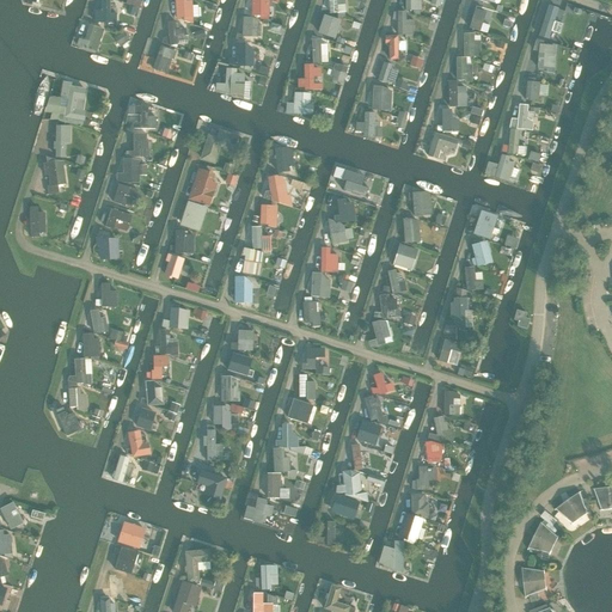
[(95,10),(95,23),(116,24),(117,13),(110,13),(109,0),(99,0),(101,10),(95,10)]
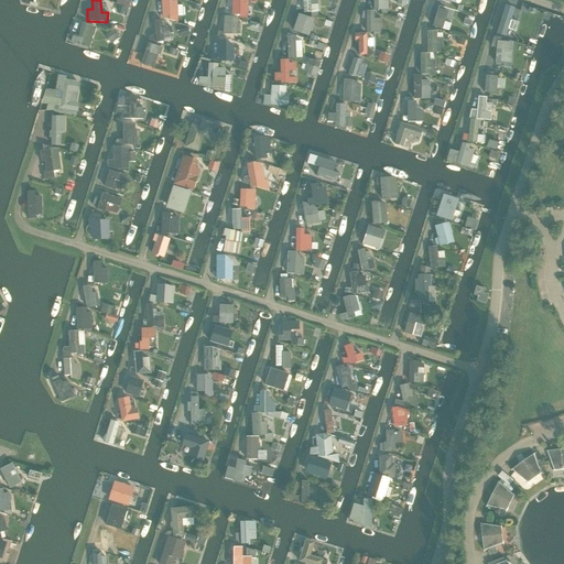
[(171,0),(161,0),(162,18),(170,18),(170,20),(177,22),(177,1),(171,1),(171,0)]
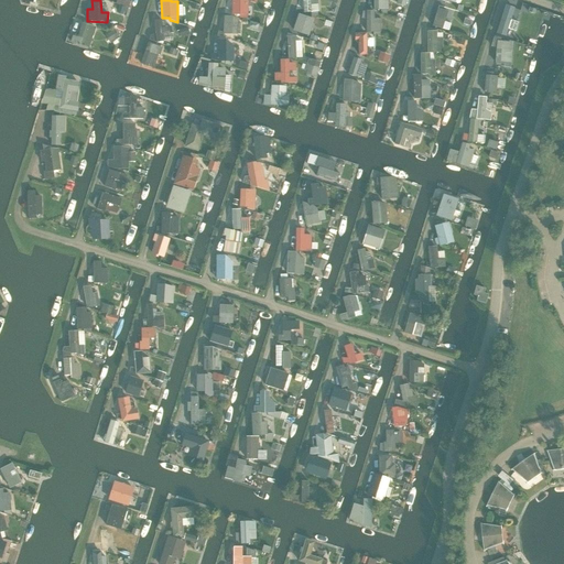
[(231,0),(232,14),(248,14),(247,0),(231,0)]
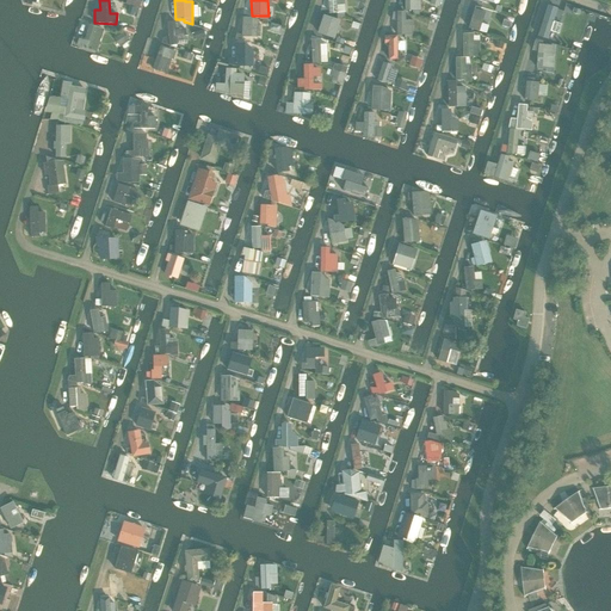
[(327,0),(329,13),(338,13),(337,5),(345,5),(344,0),(327,0)]
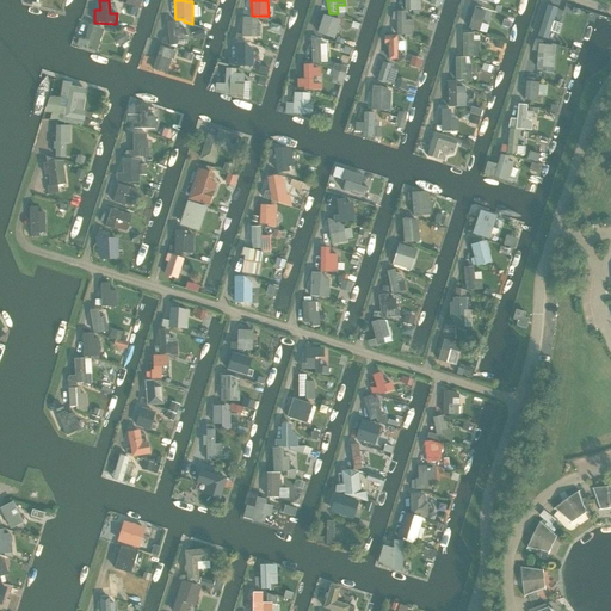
[(419,0),(403,0),(405,11),(421,11),(420,1),(419,1),(419,0)]
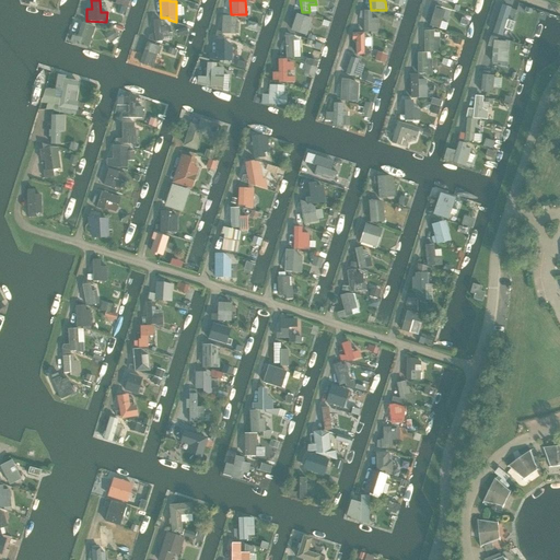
[(441,9),(432,9),(431,30),(445,30),(445,22),(441,21),(441,9)]
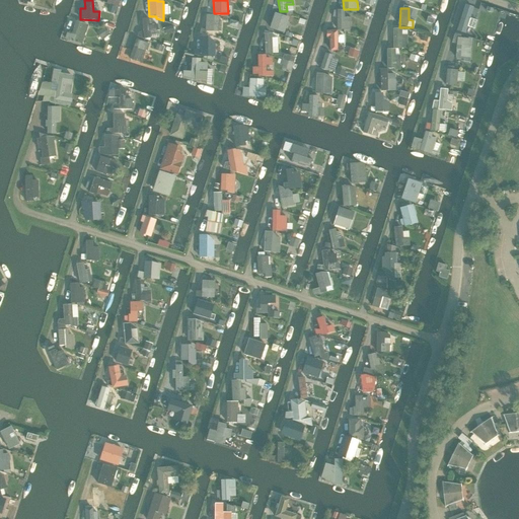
[(471,28),(473,9),(465,8),(463,27),(471,28)]
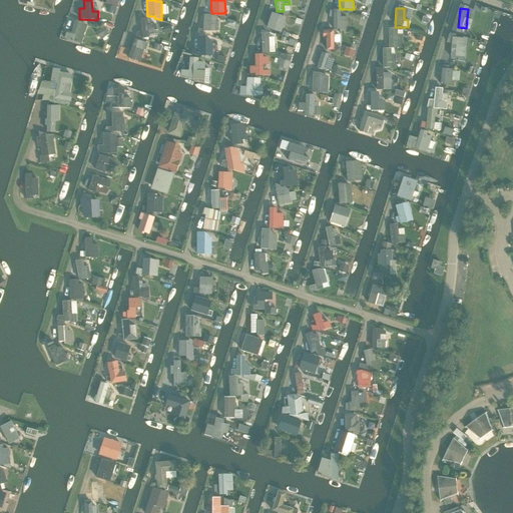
[(333,10),(330,10),(329,17),(333,17),(333,29),(340,29),(340,32),(346,33),(346,29),(347,17),(340,17),(341,10),(333,10)]
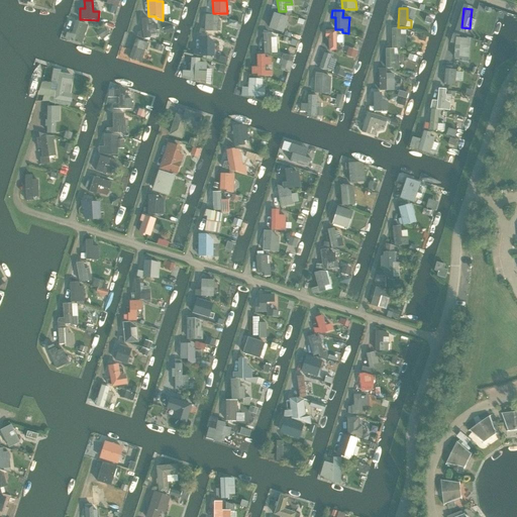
[(271,33),(285,32),(284,26),(278,26),(278,11),(271,11),(271,33)]
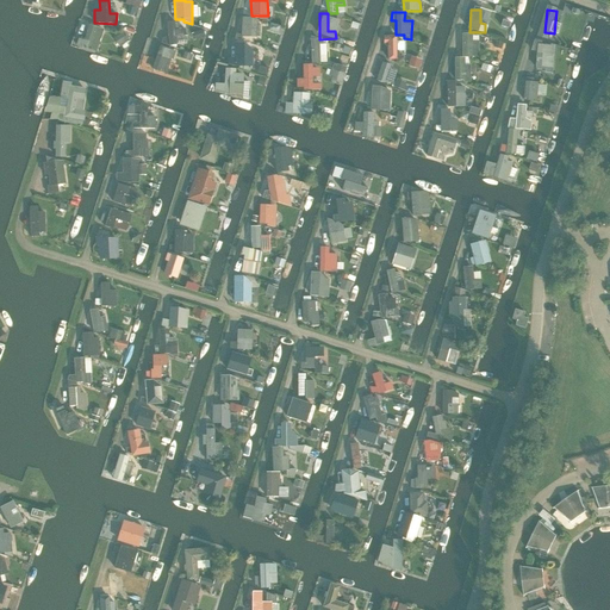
[(257,37),(257,20),(250,17),(242,17),(241,35),(236,33),(235,39),(242,41),(242,36),(257,37)]
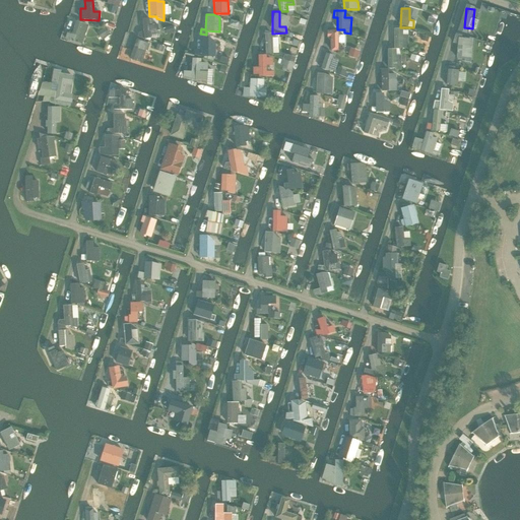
[(149,18),(142,18),(143,31),(139,31),(137,37),(143,39),(150,39),(149,18)]
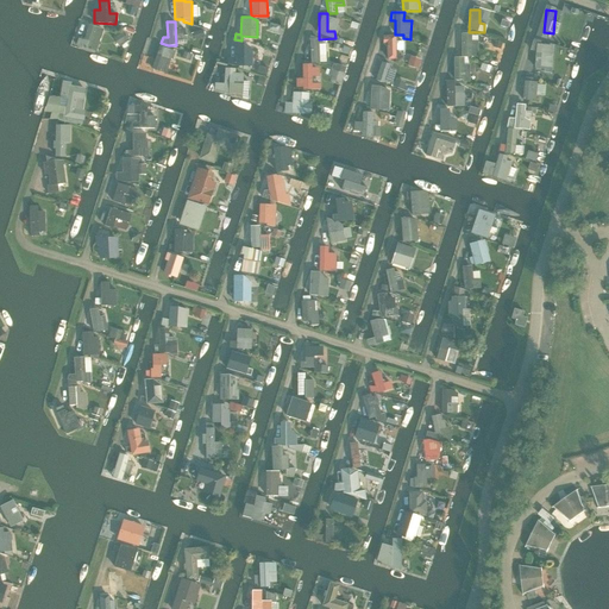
[(96,51),(104,30),(89,25),(83,41),(79,38),(76,45),(96,51)]
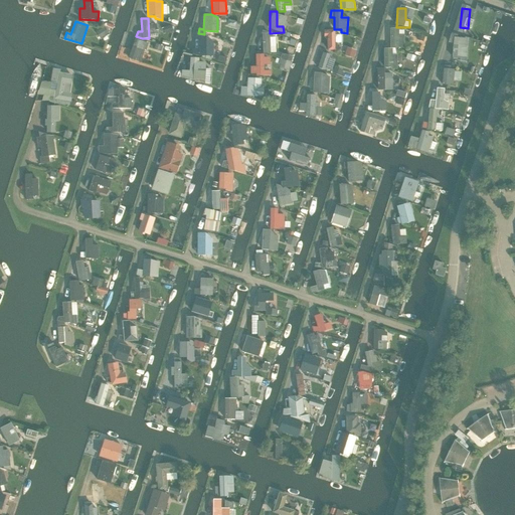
[(398,28),(390,28),(390,48),(404,47),(404,34),(398,34),(398,28)]
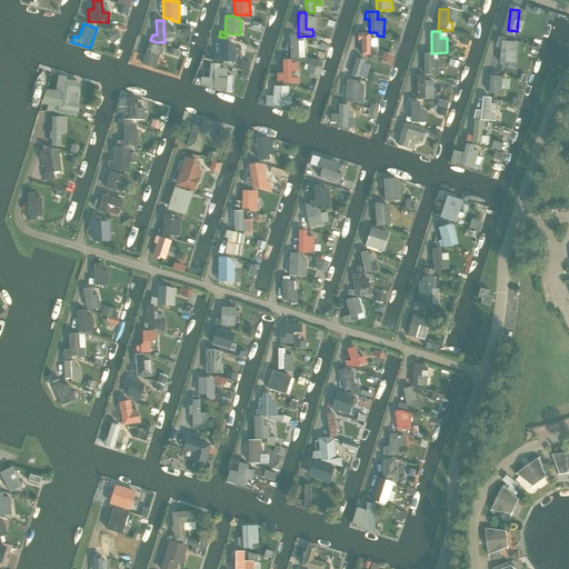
[(361,33),(358,33),(358,41),(361,41),(361,56),(372,56),(372,47),(370,47),(370,38),(371,38),(371,35),(370,33),(361,33)]
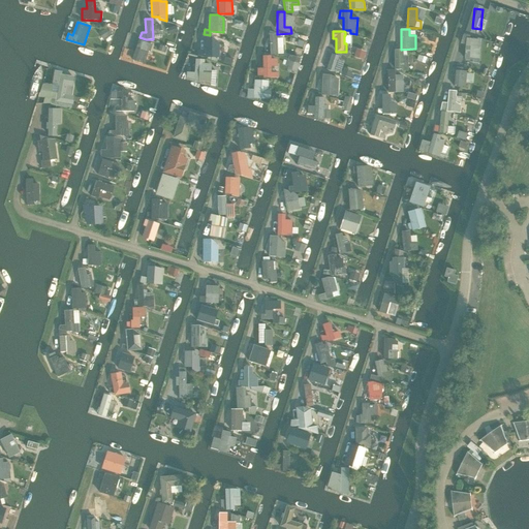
[(480,39),(470,38),(470,36),(464,33),(460,43),(466,43),(464,59),(472,60),(472,63),(473,63),(473,64),(478,65),(480,39)]
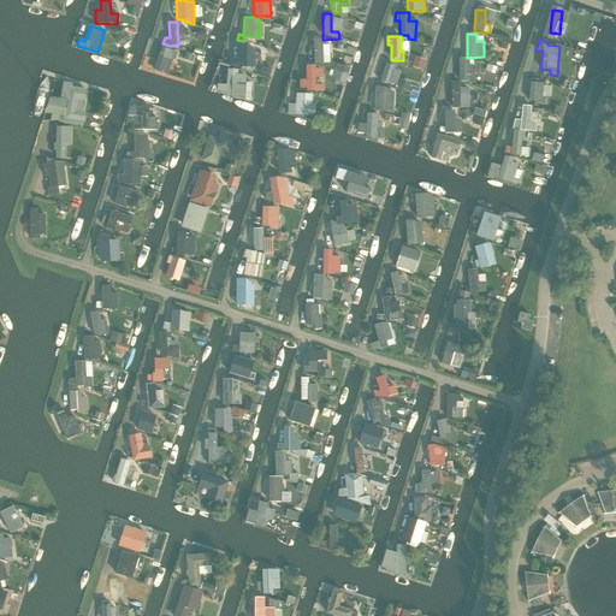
[(323,40),(314,40),(314,64),(324,64),(324,63),(330,63),(330,55),(323,55),(323,40)]
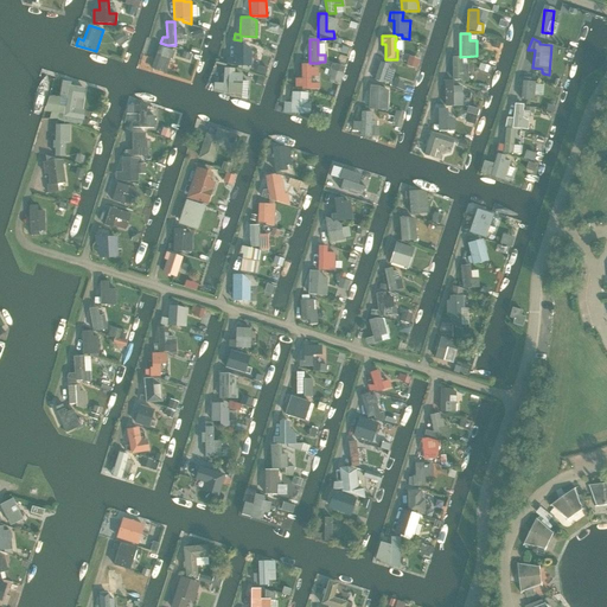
[(235,66),(251,66),(251,49),(243,42),(232,42),(232,57),(227,57),(227,64),(235,66)]
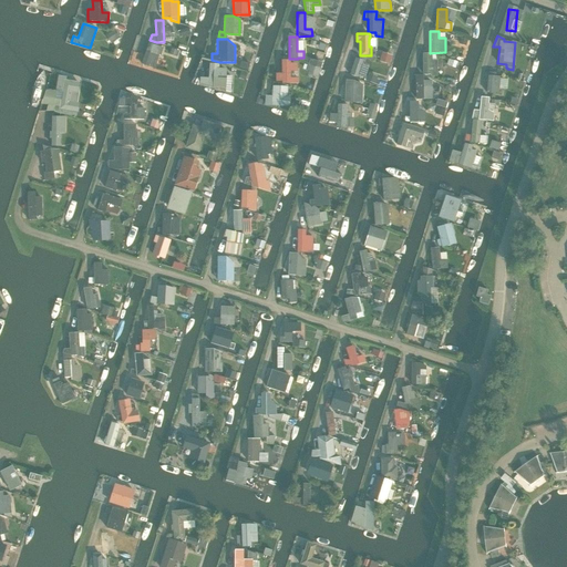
[(148,43),(142,64),(154,69),(161,47),(148,43)]
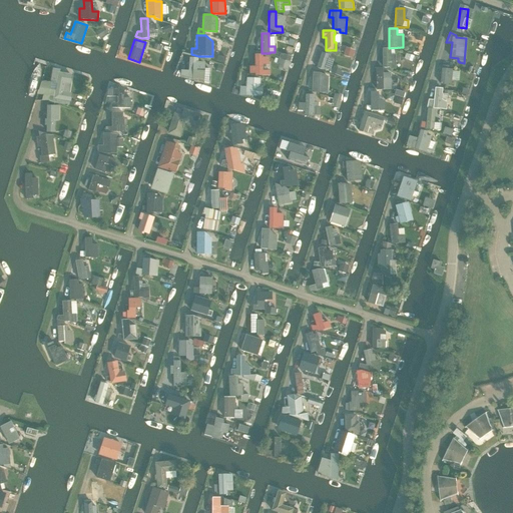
[(391,48),(382,48),(383,67),(390,67),(390,69),(396,69),(396,54),(391,54),(391,48)]
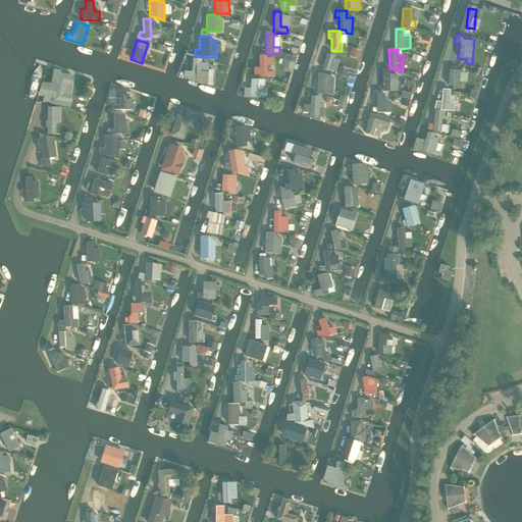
[(259,76),(275,76),(275,71),(267,71),(267,65),(274,65),(274,58),(267,58),(267,55),(259,55),(259,67),(254,67),(254,74),(259,74),(259,76)]
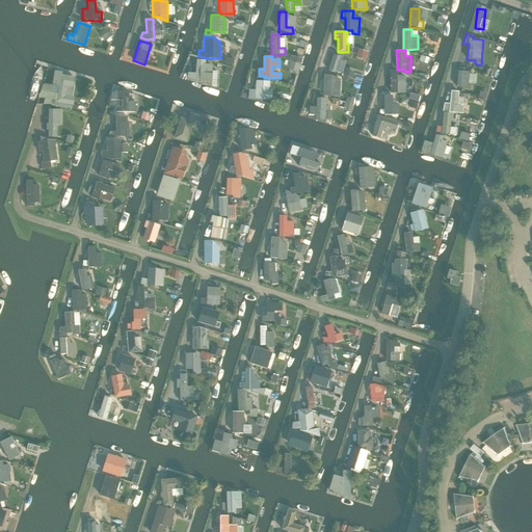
[(200,82),(212,82),(213,64),(206,63),(206,60),(196,59),(195,73),(188,73),(187,79),(200,82)]
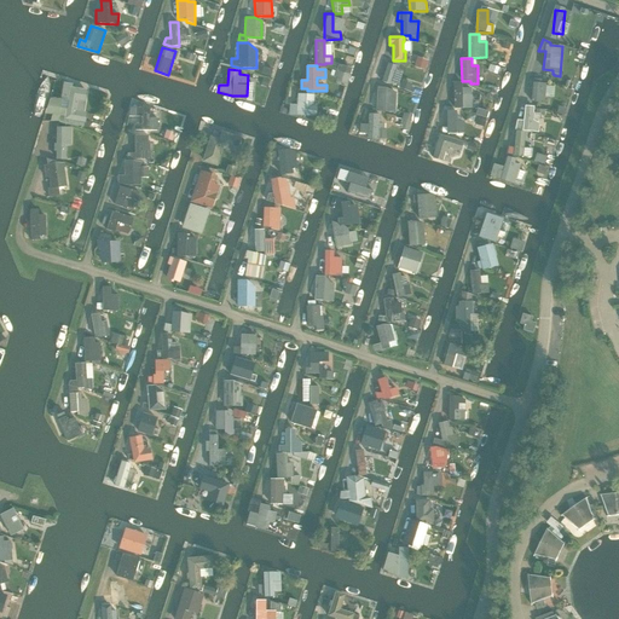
[(84,113),(87,90),(73,87),(73,84),(63,82),(61,98),(50,99),(45,114),(52,115),(51,121),(59,122),(65,125),(88,128),(91,122),(85,121),(87,113),(84,113)]
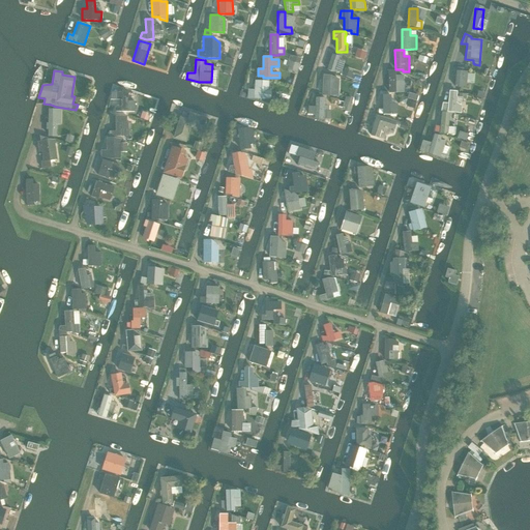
[(388,70),(388,93),(404,92),(404,76),(395,76),(395,70),(388,70)]
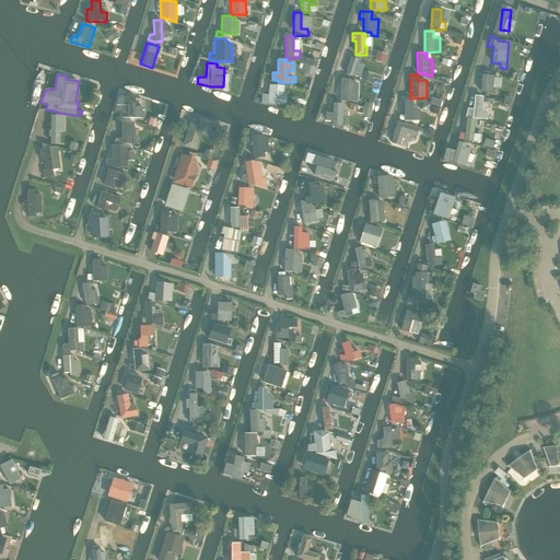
[(494,77),(481,76),(480,92),(492,93),(494,77)]
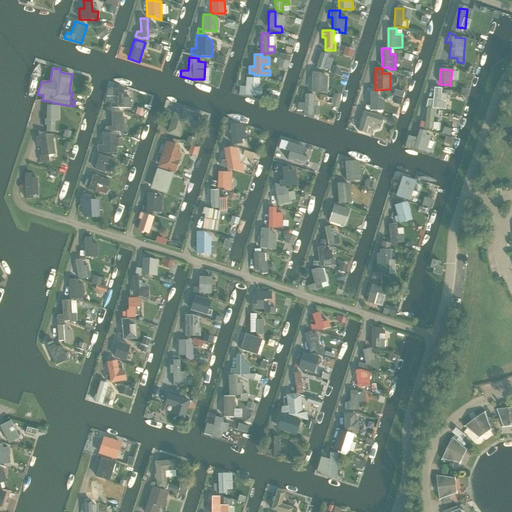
[(312,72),(311,92),(327,93),(327,76),(319,72),(312,72)]
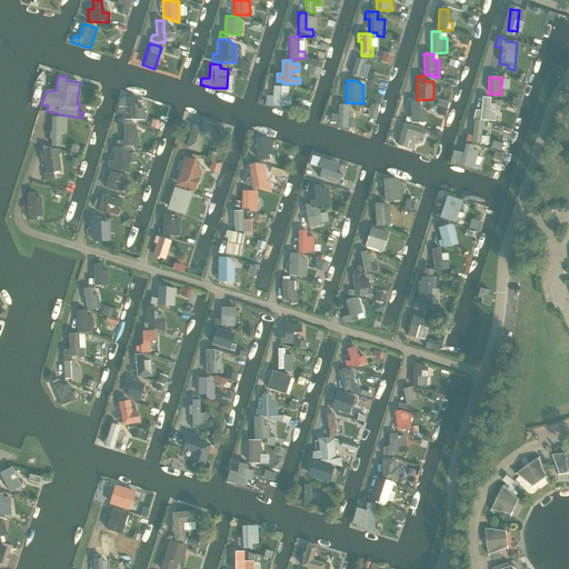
[(288,97),(289,87),(273,86),(272,96),(266,96),(266,106),(287,108),(287,107),(291,107),(291,97),(288,97)]
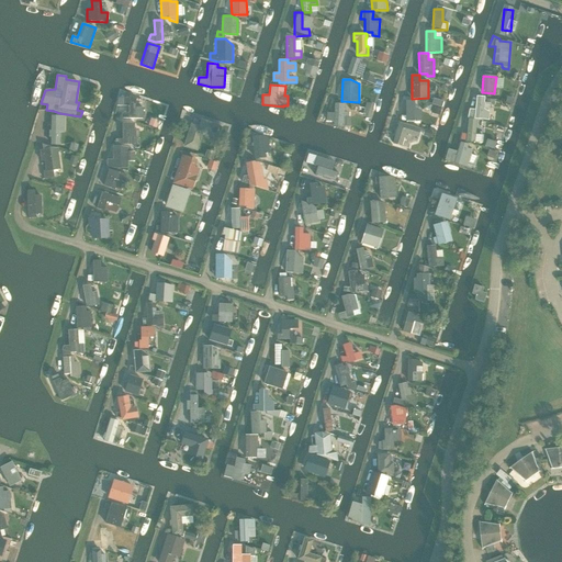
[(483,109),(484,97),(476,96),(475,110),(470,109),(468,119),(474,119),(489,121),(490,113),(483,109)]
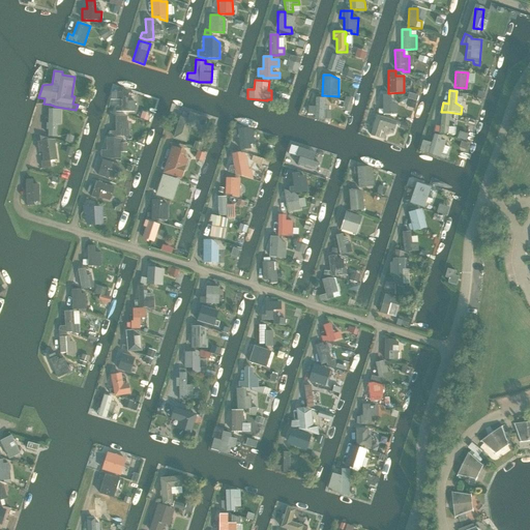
[(127,100),(128,91),(121,91),(121,92),(112,92),(109,99),(121,99),(121,107),(115,107),(115,111),(135,112),(135,101),(127,100)]
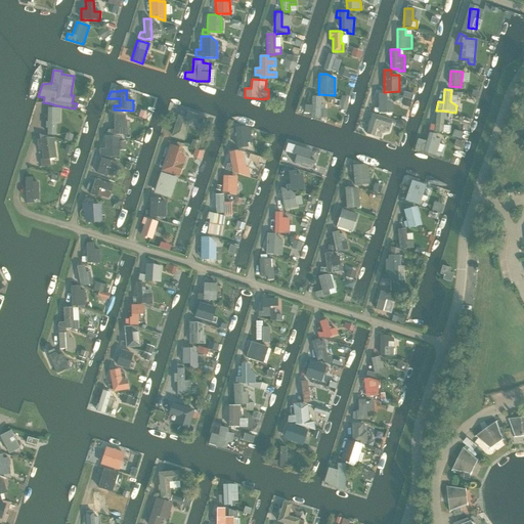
[(387,93),(378,93),(378,113),(393,113),(393,102),(387,102),(387,93)]
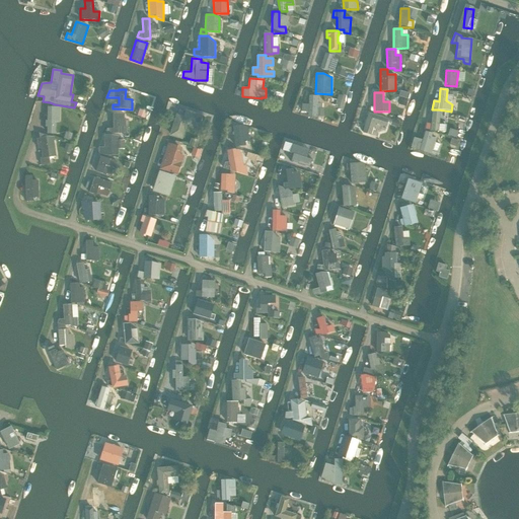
[(319,96),(308,95),(308,104),(302,104),(301,112),(308,112),(307,118),(318,118),(318,117),(324,117),(324,107),(321,107),(322,103),(318,103),(319,96)]
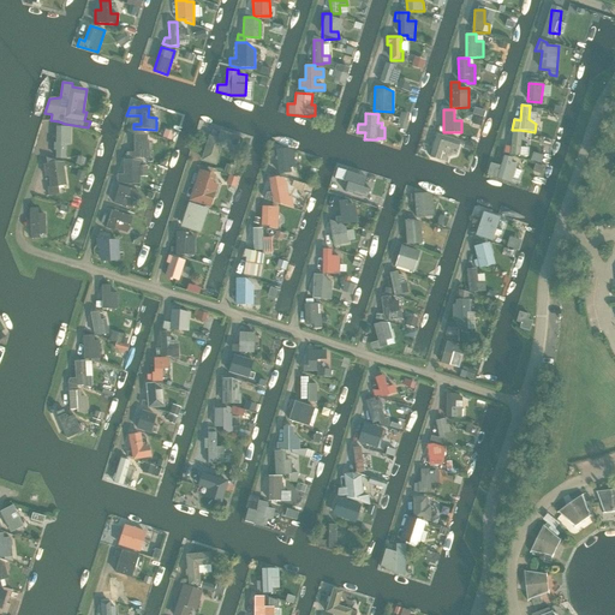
[(65,144),(71,144),(71,127),(57,126),(55,143),(53,143),(53,150),(55,150),(55,159),(65,159),(65,144)]
